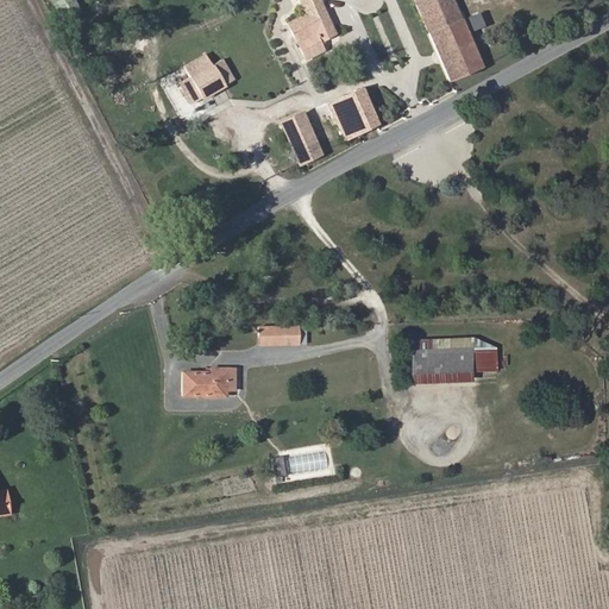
[(320,0),(413,0),(449,82),(482,68),(452,0),(299,0),(305,14),(288,24),(305,61),(324,50),(320,43),(337,33),(320,0)]
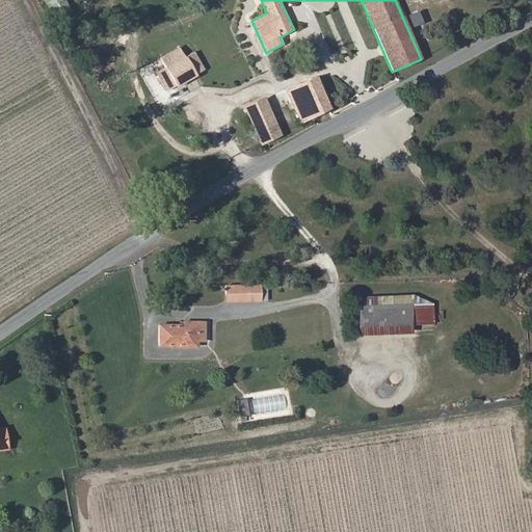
[(174,40),(155,50),(161,60),(181,50),(174,40)]
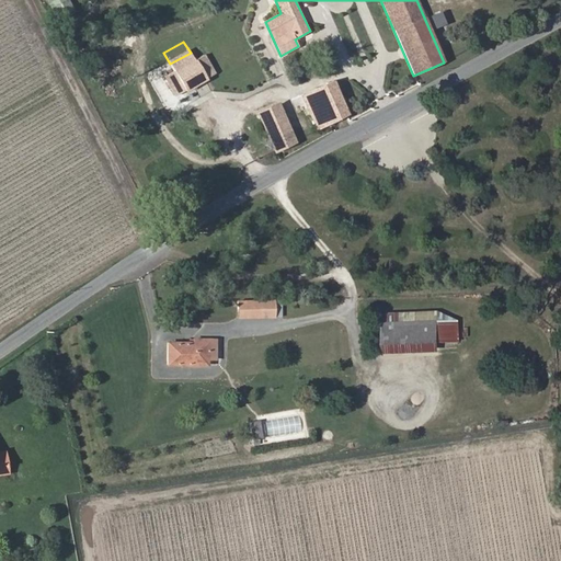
[(195,59),(175,71),(185,90),(206,79),(195,59)]
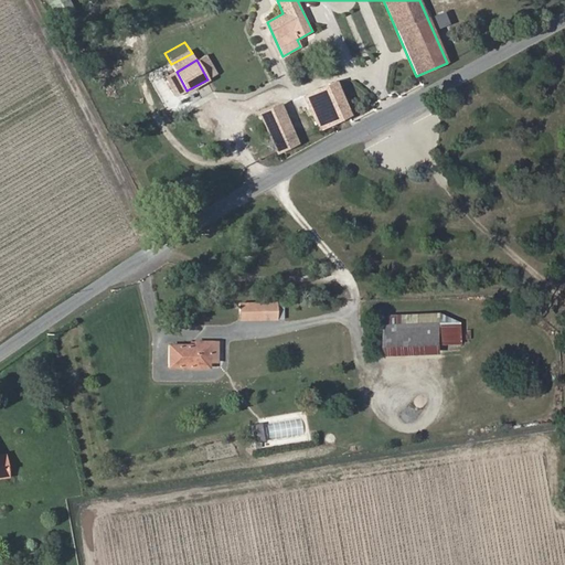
[(351,115),(337,81),(304,96),(319,131),(351,115)]
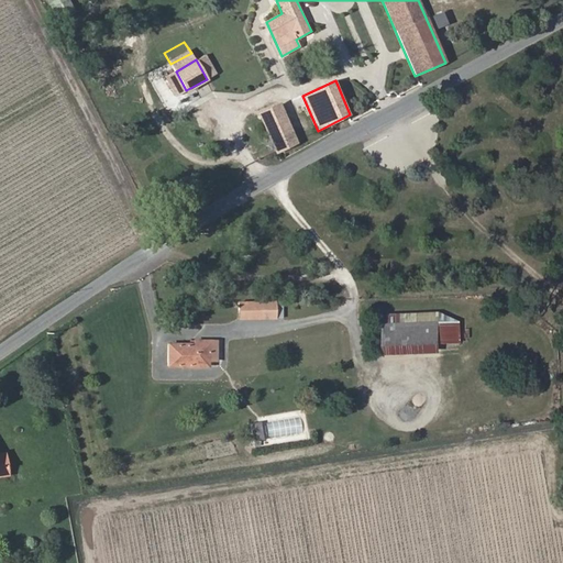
[(294,132),(282,103),(258,113),(269,142),(294,132)]
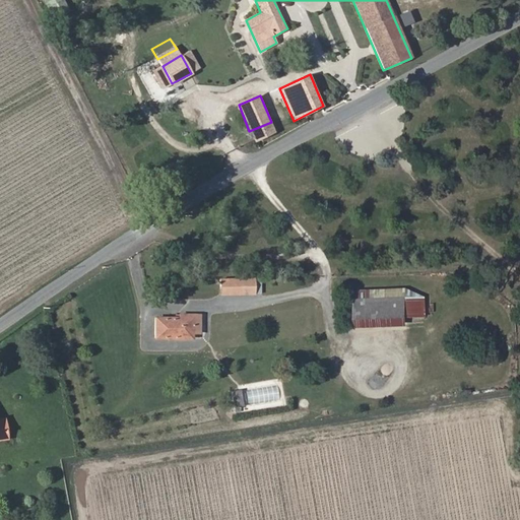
[(274,130),(271,122),(249,131),(253,139),(274,130)]
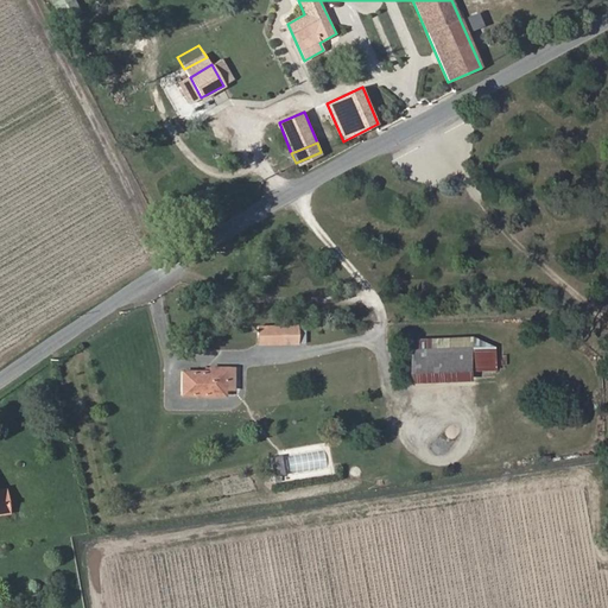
[(297,325),(259,327),(259,344),(297,343),(297,325)]
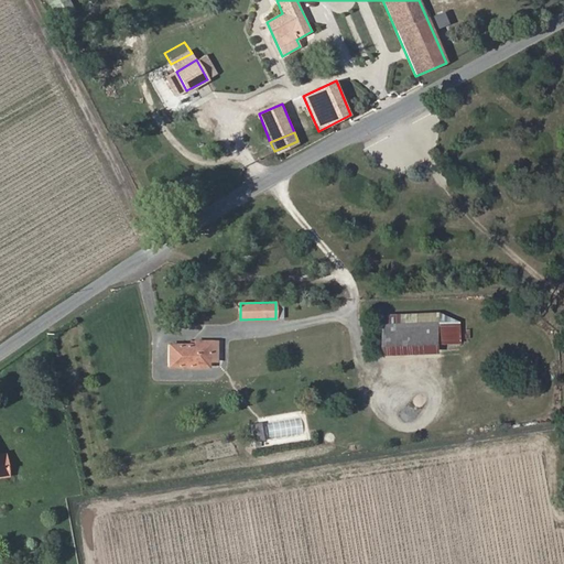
[(442,315),(404,316),(404,348),(387,348),(387,357),(444,355),(443,346),(462,345),(461,323),(442,315)]
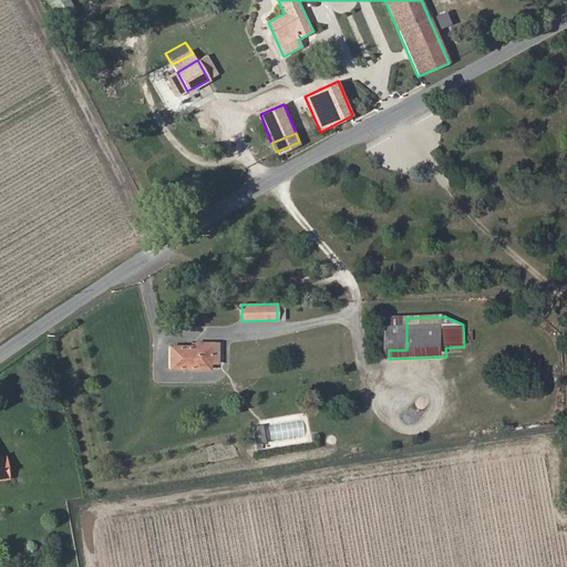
[(406,318),(389,318),(389,350),(406,350),(406,318)]
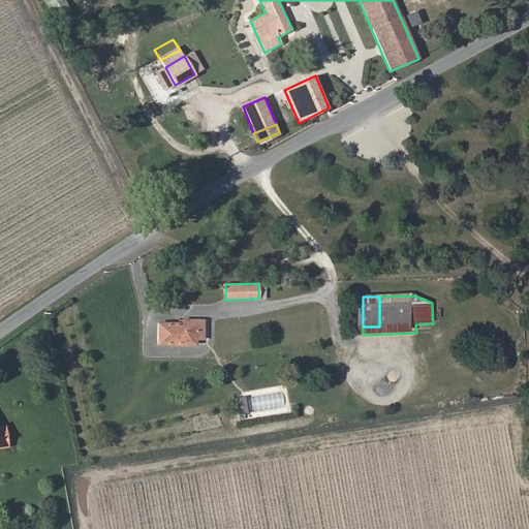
[(158,344),(194,344),(194,338),(203,338),(203,320),(182,320),(182,323),(158,323),(158,344)]
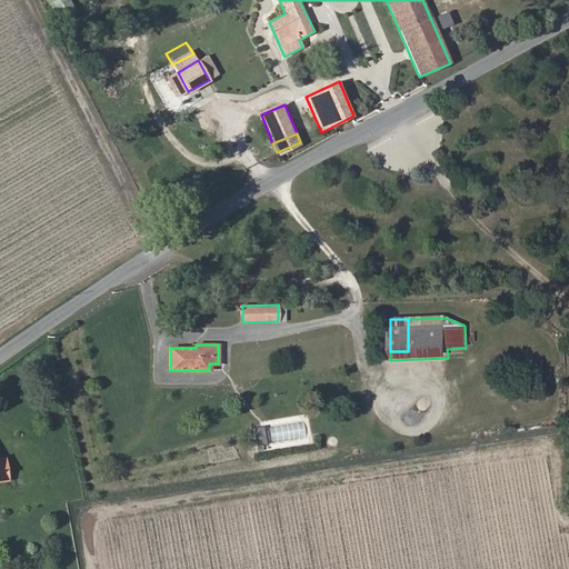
[(262,428),(253,429),(258,451),(263,450),(262,445),(266,443),(262,428)]
